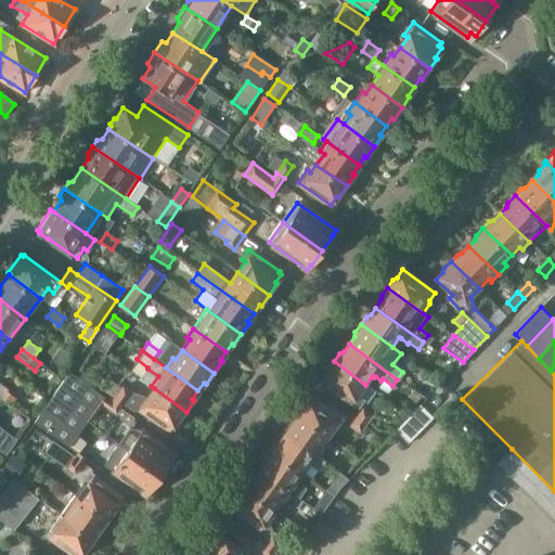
[(322,382),(355,405),(360,398),(368,403),(376,392),(365,385),(334,361),(328,369),(328,374),(322,382)]
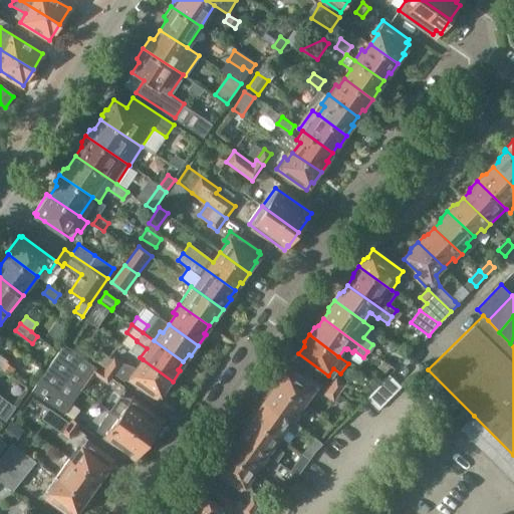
[(48,367),(80,391),(87,396),(95,402),(111,378),(104,371),(65,344),(48,367)]
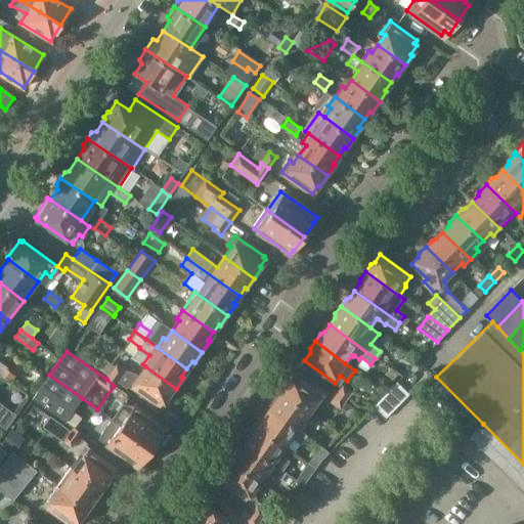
[(0,360),(0,373),(11,382),(16,376),(9,369),(10,368),(0,360)]
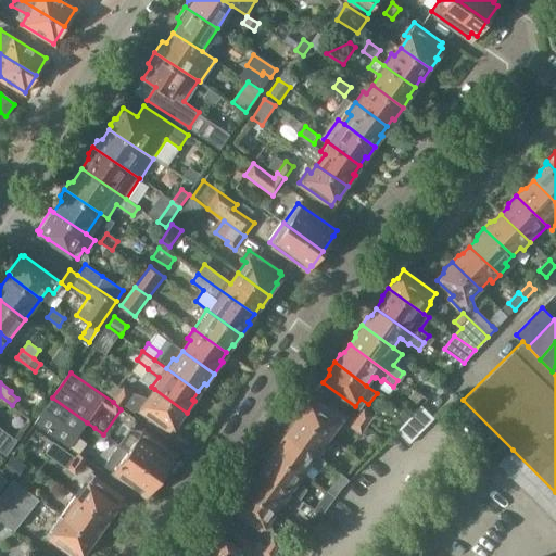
[(178,424),(187,413),(154,389),(147,400),(144,397),(130,392),(124,388),(115,400),(124,406),(133,413),(137,407),(171,431),(176,421),(178,424)]
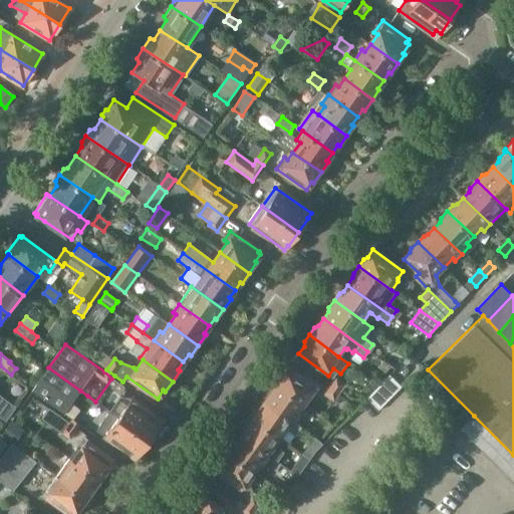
[(384,372),(392,366),(383,360),(377,367),(384,372)]
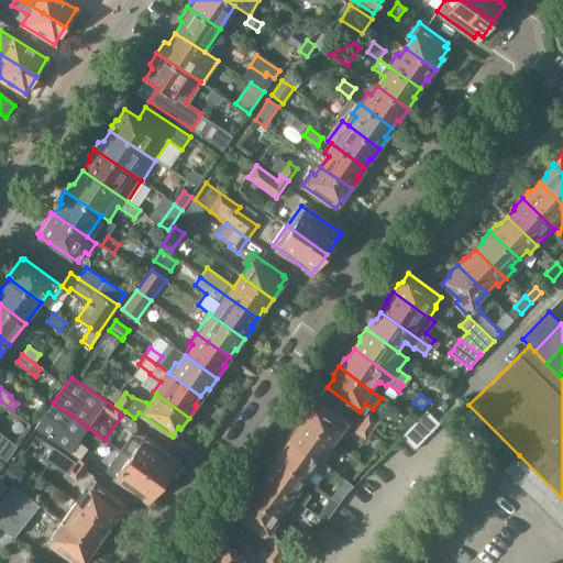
[(307,411),(301,419),(333,443),(341,433),(342,434),(350,424),(317,401),(311,410),(307,411)]
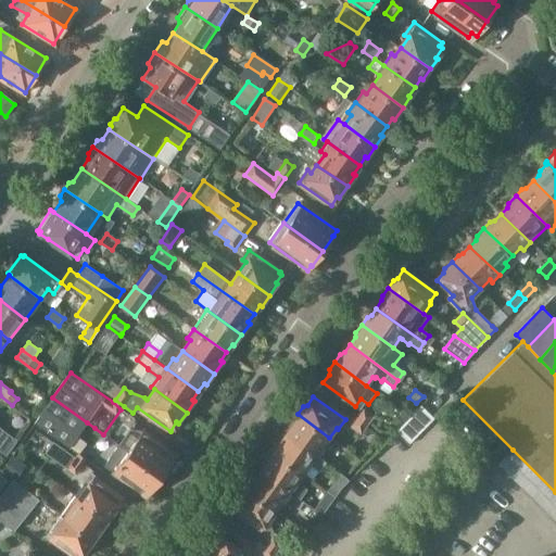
[(87,422),(52,397),(34,424),(70,447),(87,422)]
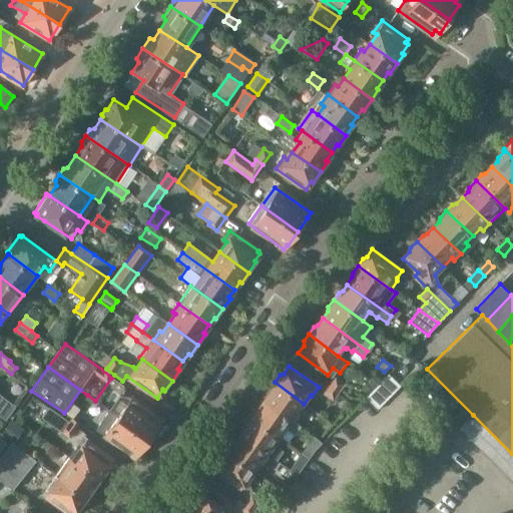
[(400,386),(389,375),(388,376),(366,398),(377,409),(400,386)]
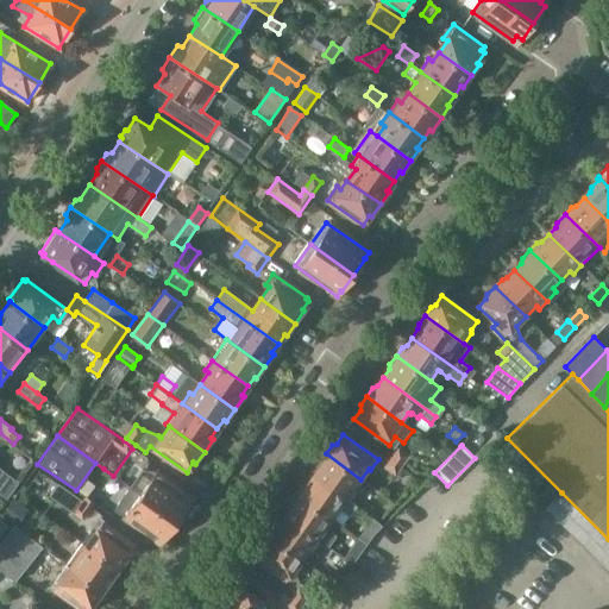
[(397,447),(393,456),(403,463),(409,456),(397,447)]
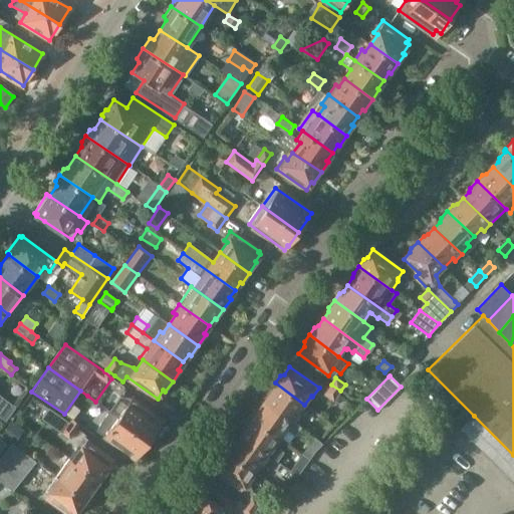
[(269,395),(264,402),(294,423),(300,415),(298,414),(304,405),(275,382),(270,391),(269,395)]
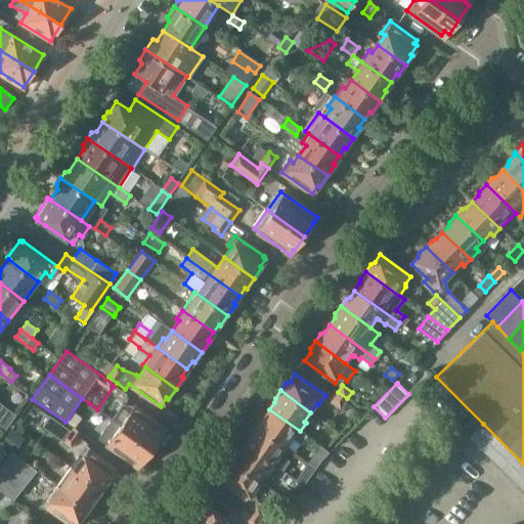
[(338,392),(335,395),(331,401),(340,408),(347,398),(338,392)]
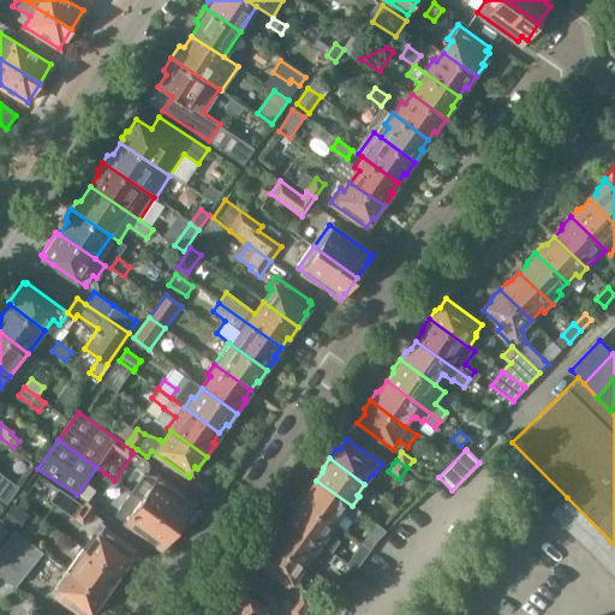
[(0,499),(6,503),(19,487),(0,472),(0,499)]
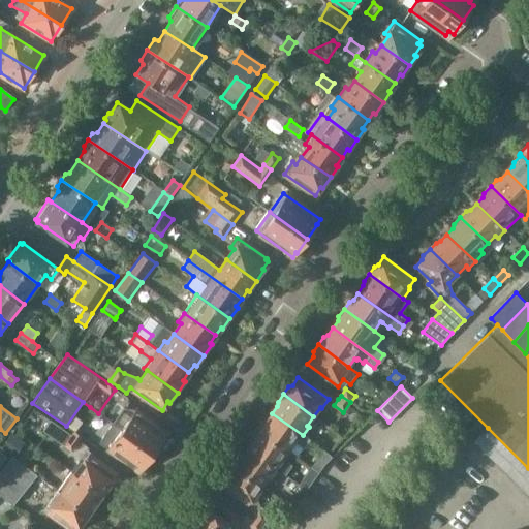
[(71,433),(70,435),(34,410),(27,421),(70,452),(80,439),(71,433)]
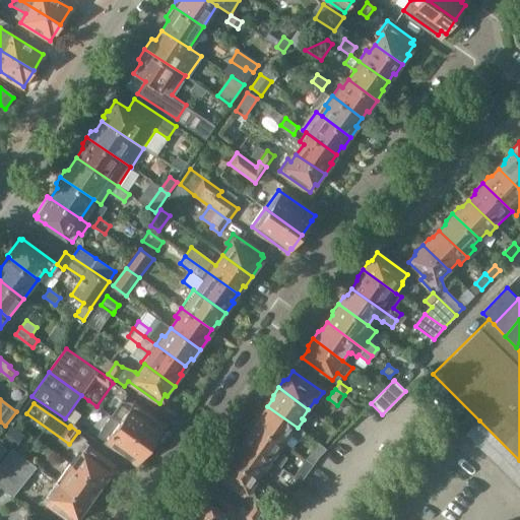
[(114,418),(119,423),(151,446),(160,434),(161,434),(161,433),(161,432),(157,429),(160,424),(133,403),(125,403),(114,418)]
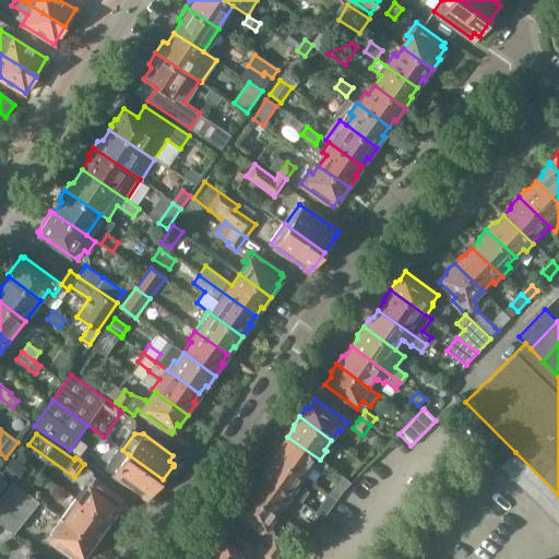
[(328,465),(320,460),(287,437),(282,444),(278,445),(273,454),(305,477),(311,467),(321,475),(328,465)]
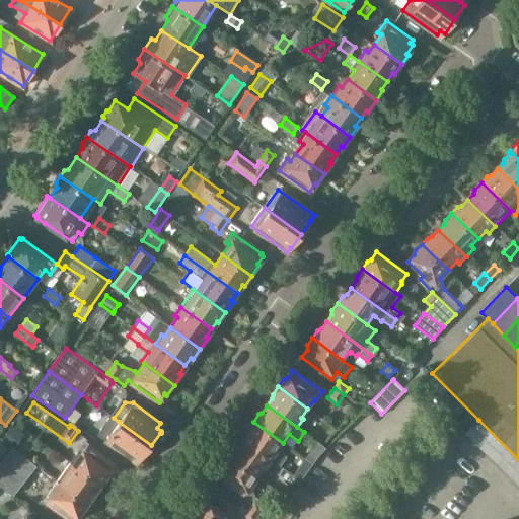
[(470,412),(454,427),(462,435),(478,420),(470,412)]
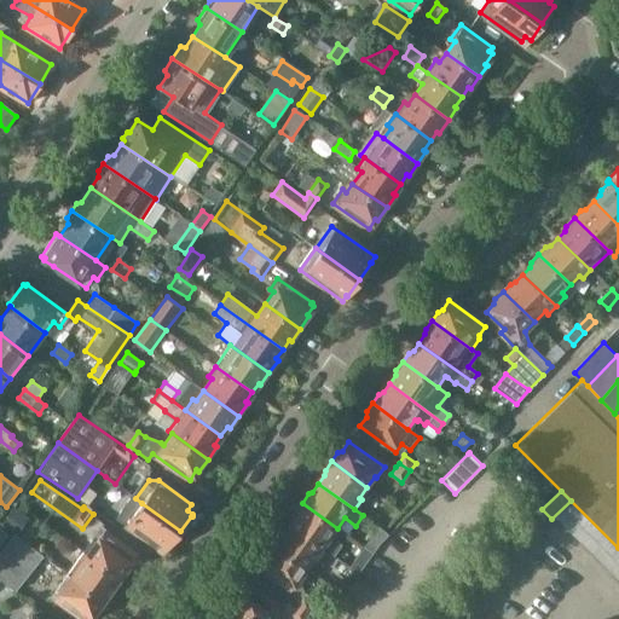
[(618,548),(571,501),(554,518),(618,582),(618,548)]
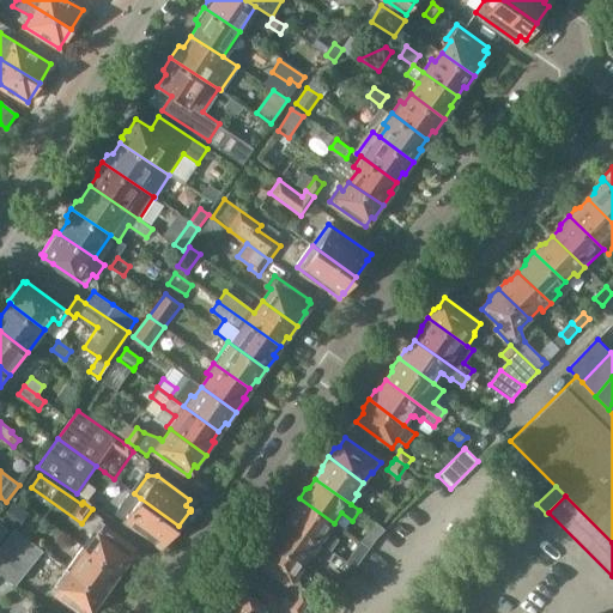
[(169,540),(178,526),(140,498),(125,520),(157,545),(162,538),(168,541),(169,541),(169,540)]
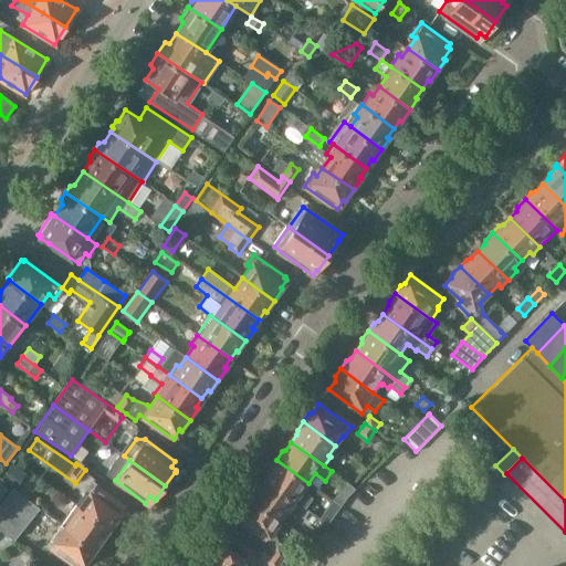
[(303,491),(308,483),(276,460),(270,468),(270,472),(264,480),(305,510),(313,499),(303,491)]
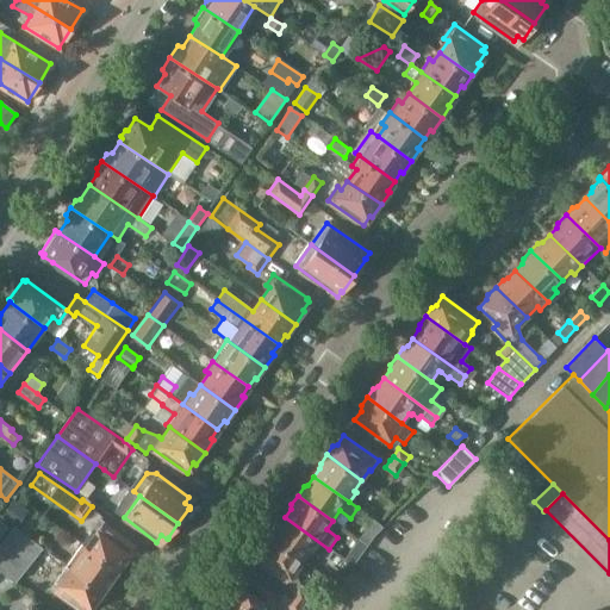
[(17,527),(23,520),(29,510),(14,499),(1,516),(1,517),(16,528),(17,527)]
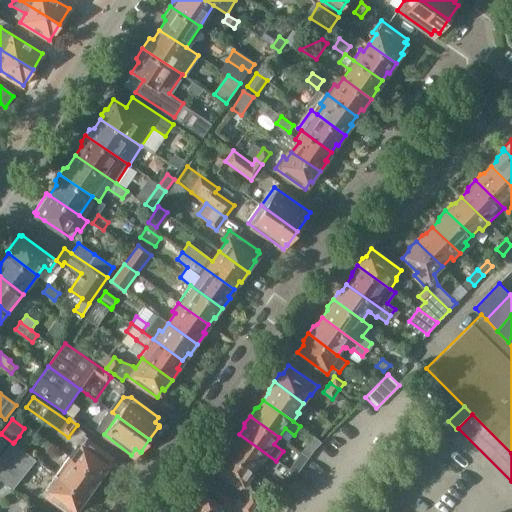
[(289,479),(293,473),(289,470),(276,461),(239,434),(234,441),(230,443),(225,450),(254,470),(260,461),(270,467),(270,466),(289,479)]
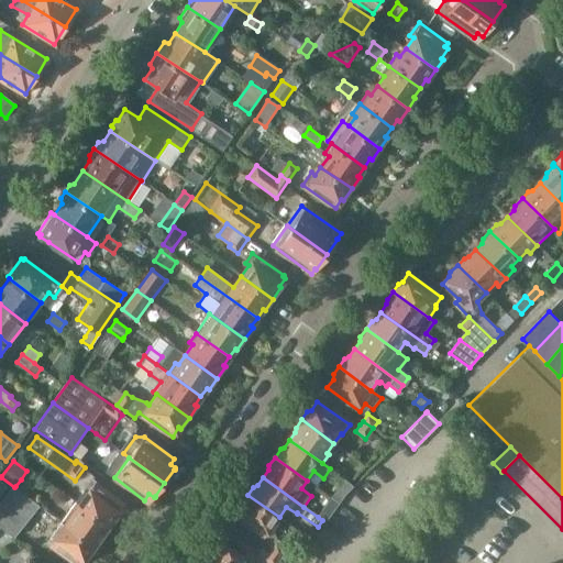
[(345,495),(354,486),(345,478),(332,497),(339,503),(345,495)]
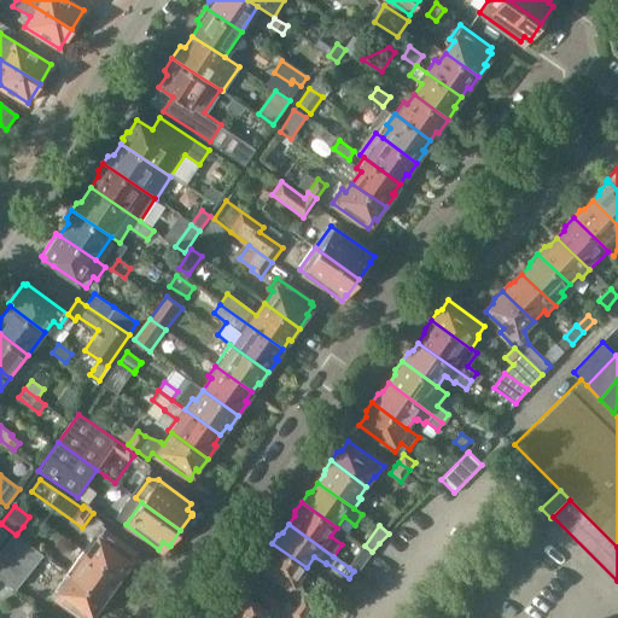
[(128,565),(135,554),(99,530),(83,552),(121,578),(130,566),(128,565)]
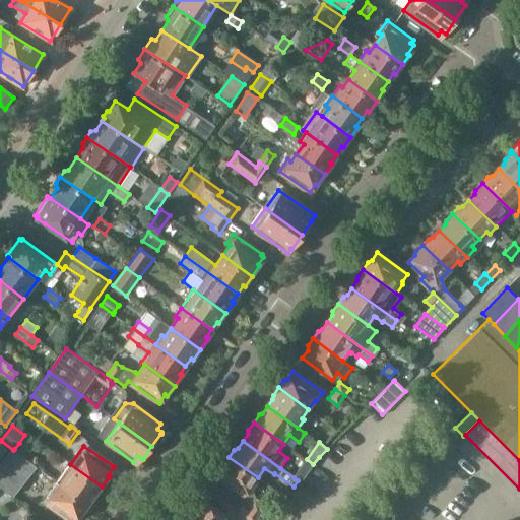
[(38,468),(13,450),(0,466),(0,483),(15,497),(38,468)]
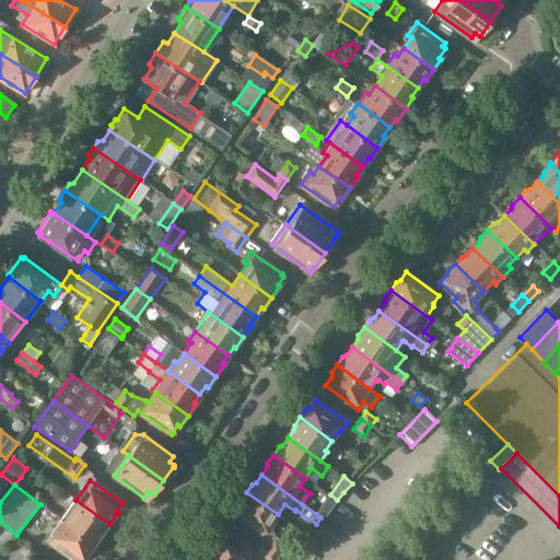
[(278,514),(246,492),(241,500),(241,504),(234,513),(268,536),(273,527),(270,525),(278,514)]
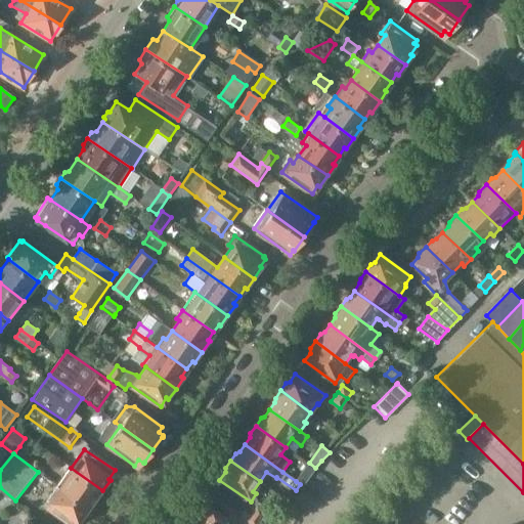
[(303,486),(315,468),(309,463),(296,481),(300,484),(303,486)]
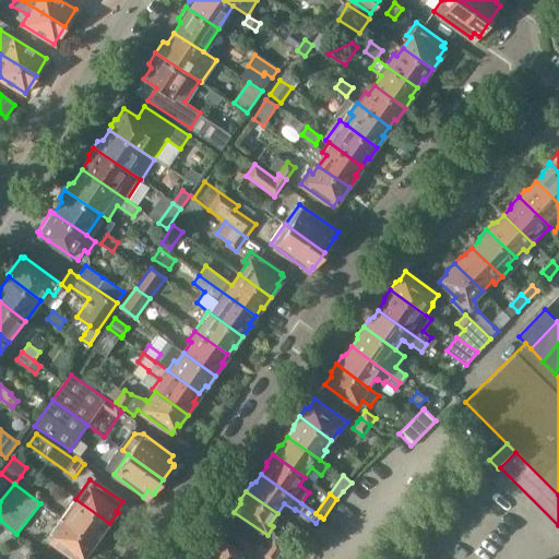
[(102,534),(109,523),(75,499),(61,519),(94,542),(100,533),(102,534)]
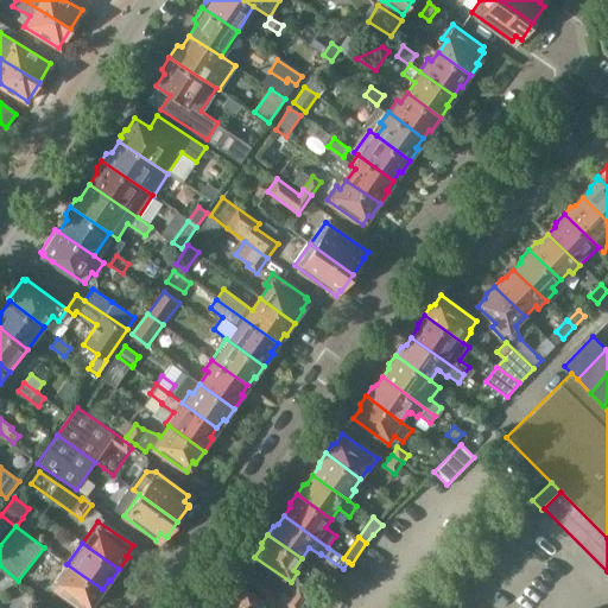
[(51,584),(82,607),(88,607),(94,601),(95,602),(105,590),(102,589),(67,564),(51,584)]
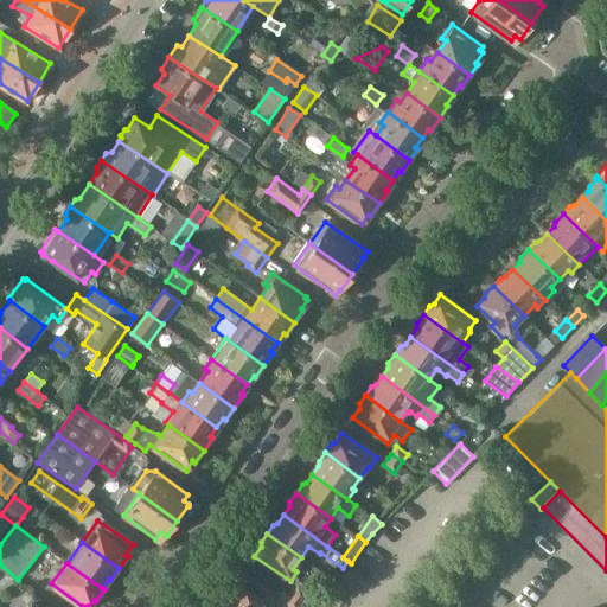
[(225,590),(248,606),(263,606),(267,604),(270,606),(278,596),(243,572),(237,580),(232,582),(225,590)]
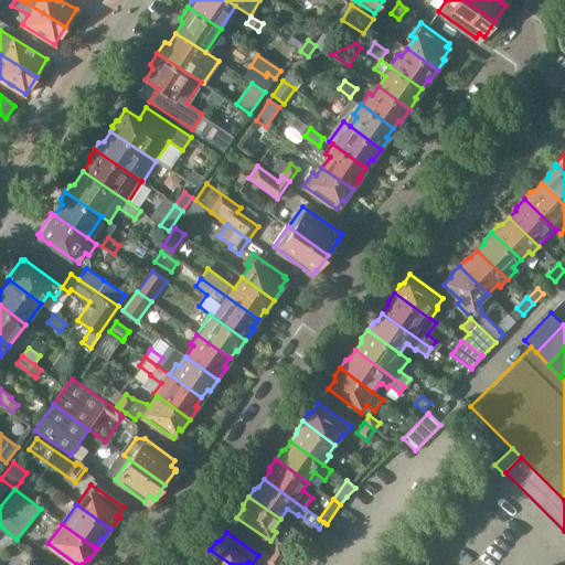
[(291,564),(298,556),(278,542),(272,551),(291,564)]
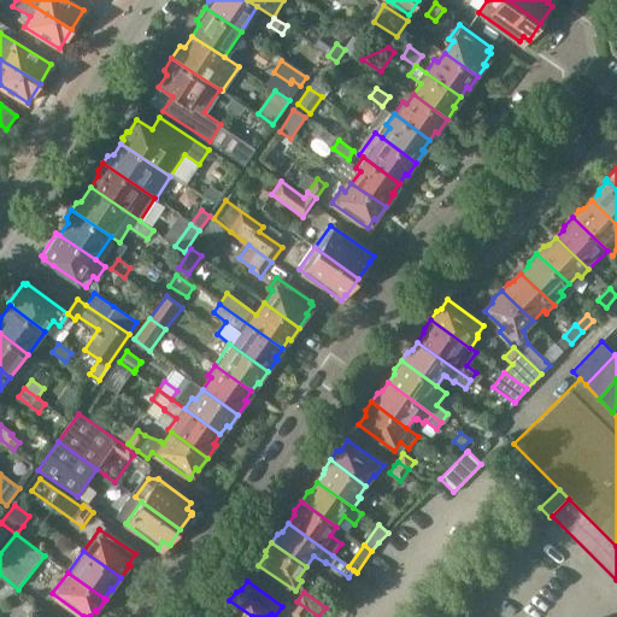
[(252,616),(229,600),(223,609),(223,613),(219,616),(252,616)]
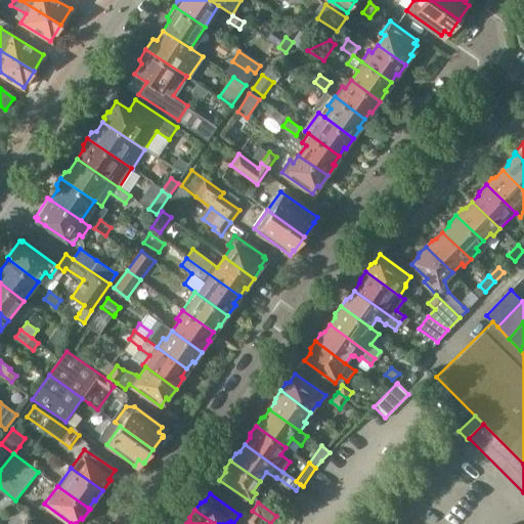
[(263,523),(250,514),(243,523),(263,523)]
